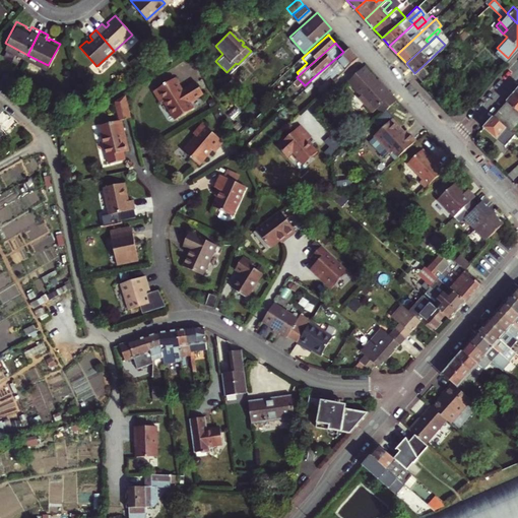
[(333,78),(358,56),(348,47),(343,52),(317,74),(322,80),(329,74),(333,78)]
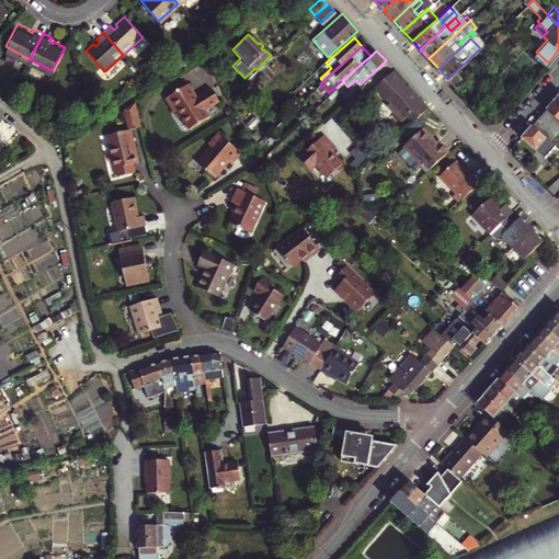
[(447,79),(455,87),(464,79),(456,71),(447,79)]
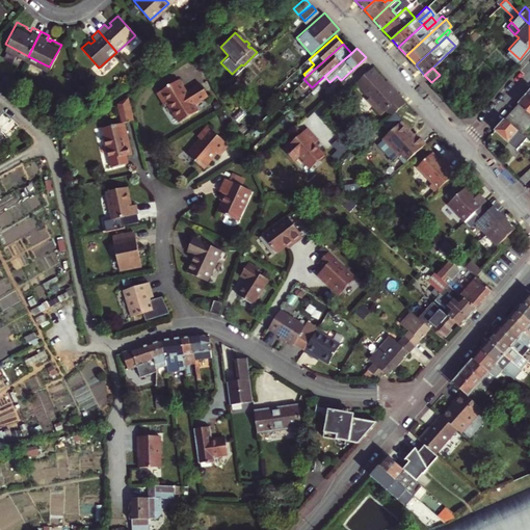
[(388,110),(392,115),(407,102),(392,86),(391,87),(386,82),(373,69),(358,83),(370,96),(367,99),(382,115),(388,110)]
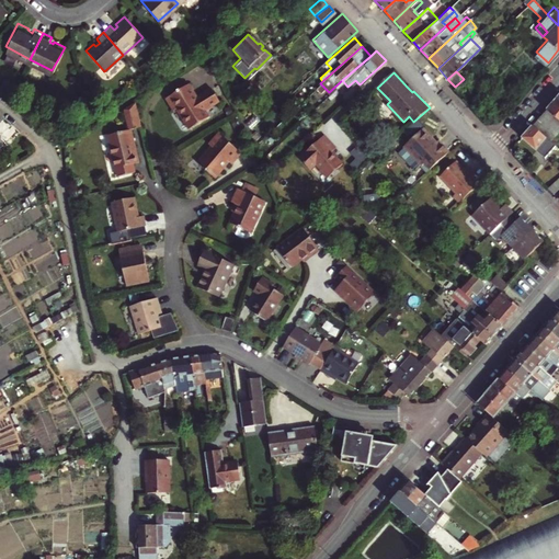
[(183,81),(160,94),(168,107),(171,105),(173,104),(179,114),(177,115),(183,126),(203,114),(200,107),(214,99),(206,86),(191,94),(183,81)]
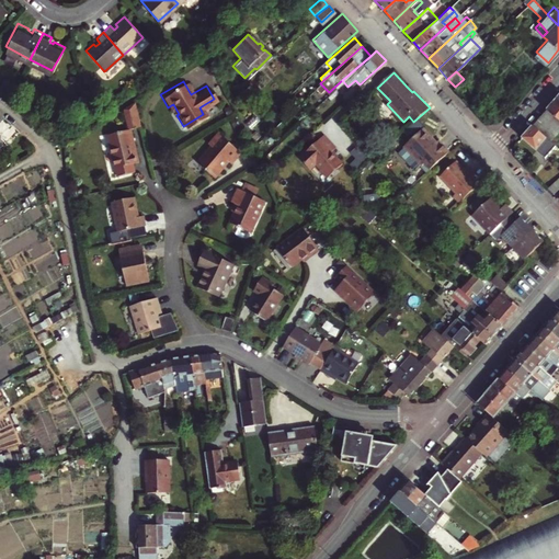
[(83,101),(93,99),(91,84),(81,86),(83,101)]
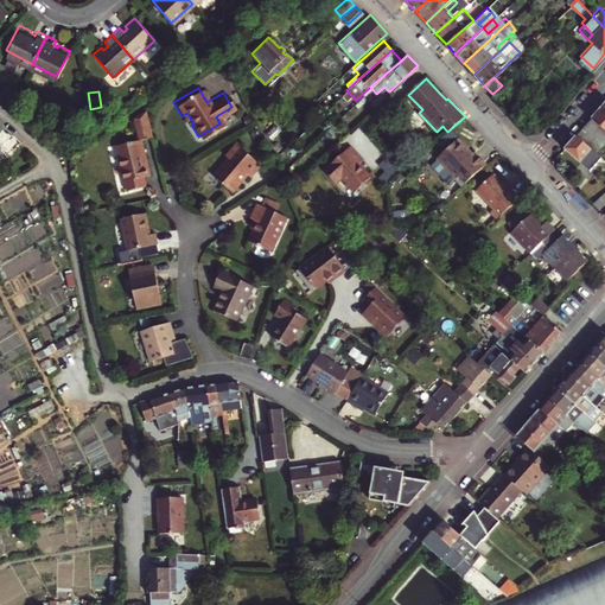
[(151,132),(145,104),(133,112),(138,134),(115,140),(126,184),(144,179),(141,171),(146,170),(142,154),(145,154),(140,134),(151,132)]
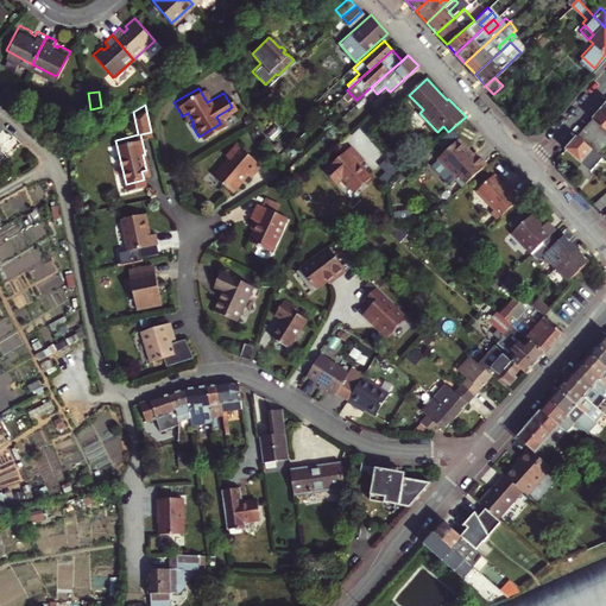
[(605,113),(599,107),(591,117),(605,130),(605,113)]
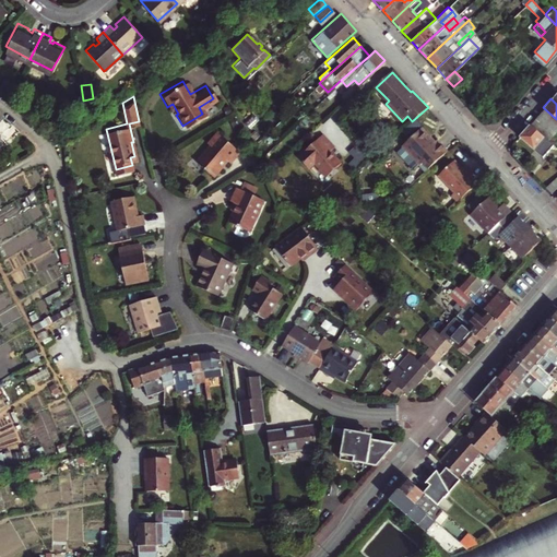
[(546,139),(556,127),(556,119),(543,107),(530,122),(546,139)]
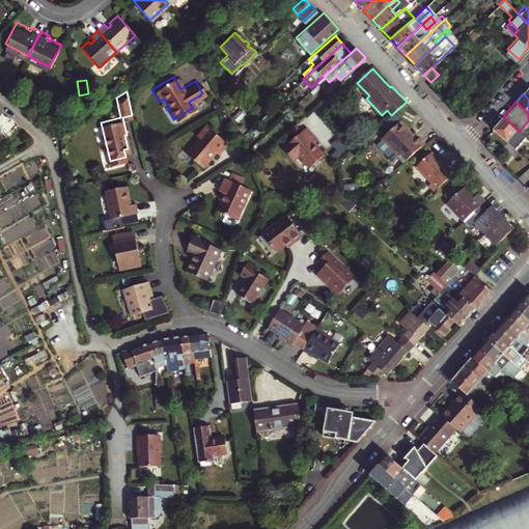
[(0,124),(5,132),(15,124),(8,116),(2,121),(0,119),(0,116),(2,114),(0,112),(0,124)]
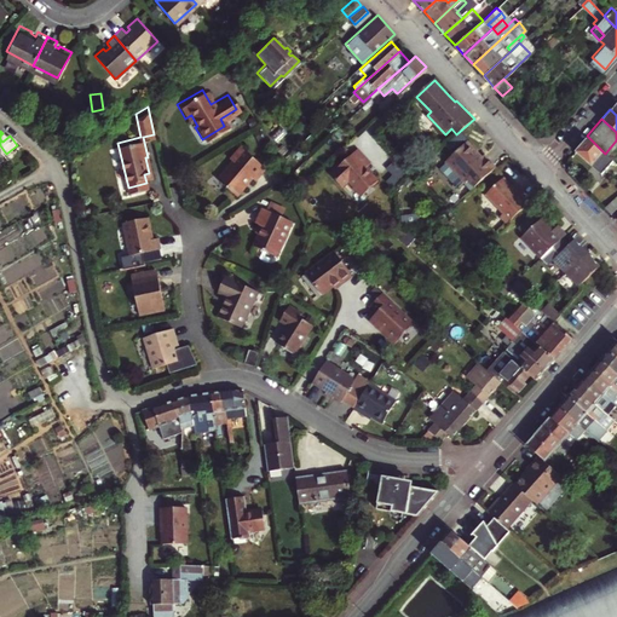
[(587,136),(575,149),(600,173),(607,165),(610,167),(615,162),(605,154),(587,136)]
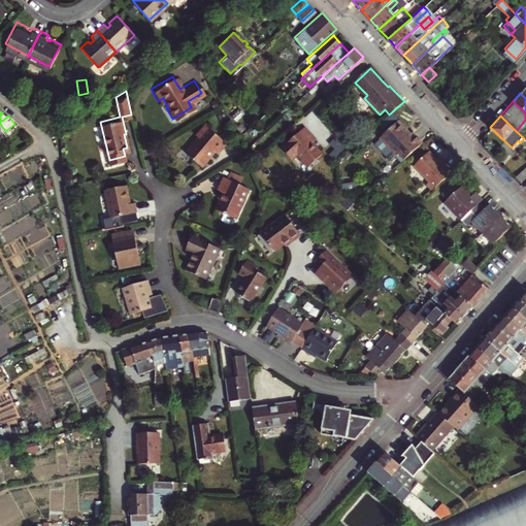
[(400,154),(405,159),(422,142),(413,132),(411,133),(398,121),(375,143),(391,160),(397,155),(397,156),(400,154)]
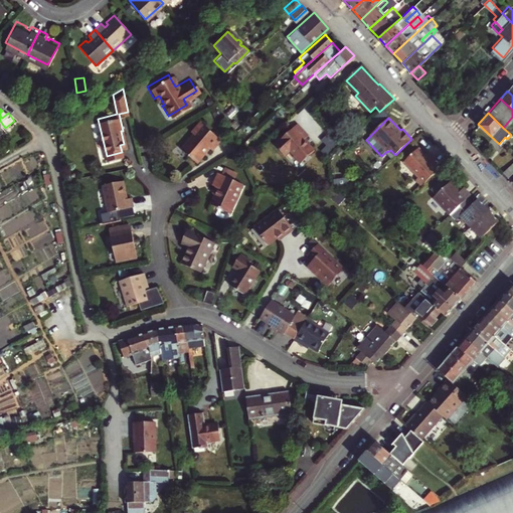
[(189,133),(177,148),(193,161),(205,146),(208,148),(216,137),(196,120),(187,131),(189,133)]
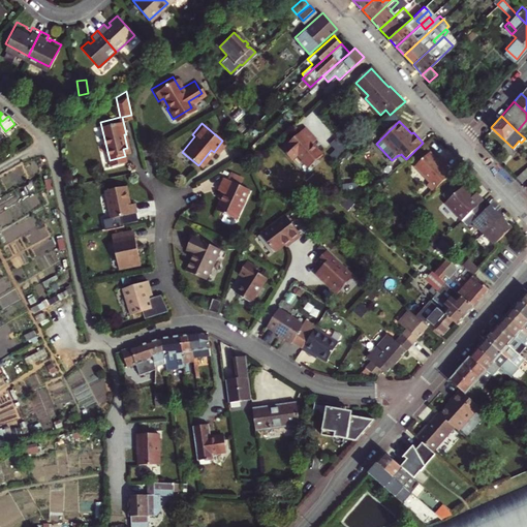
[(286,140),(279,145),(289,156),(296,151),(300,156),(299,157),(306,164),(320,151),(315,145),(310,140),(312,137),(314,135),(303,124),(286,140)]
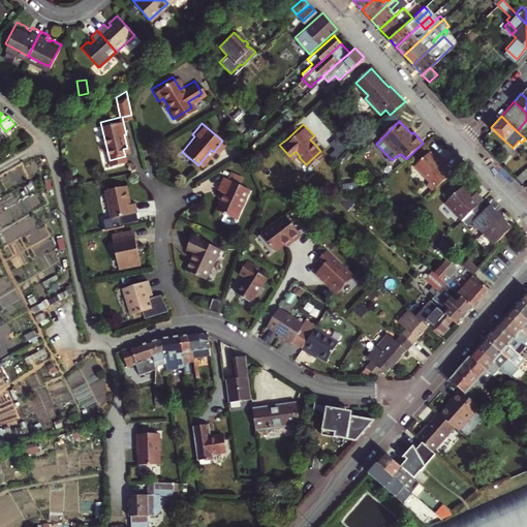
[(331,141),(336,147),(331,151),(336,156),(345,147),(336,136),(331,141)]
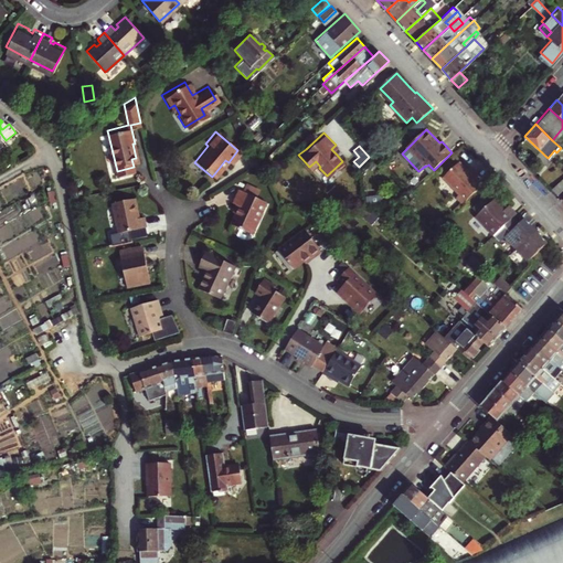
[(456,197),(461,203),(480,186),(475,180),(477,177),(471,171),(470,173),(466,169),(458,161),(443,176),(459,193),(456,197)]
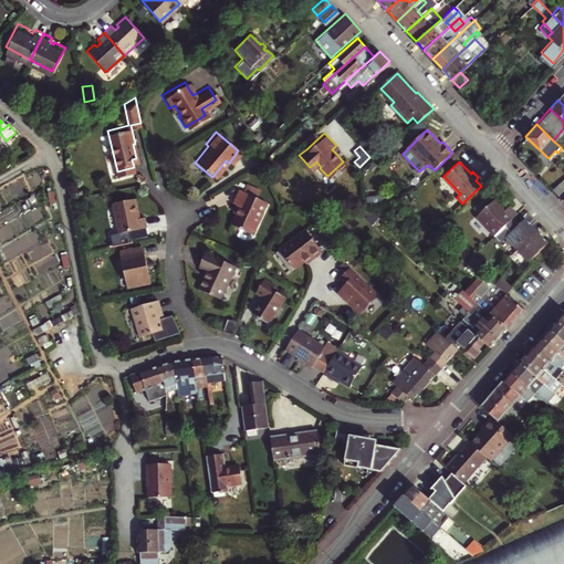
[(553,189),(557,195),(563,187),(563,177),(553,189)]
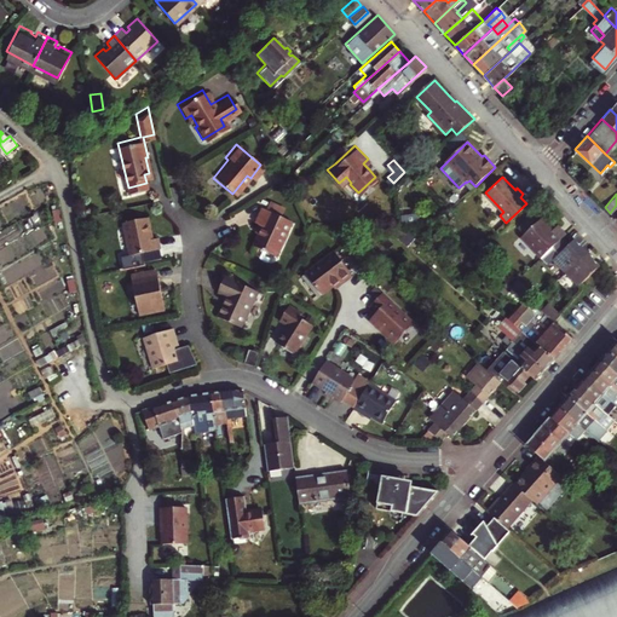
[(288,217),(259,206),(253,220),(257,221),(260,224),(257,232),(252,243),(275,252),(288,217)]
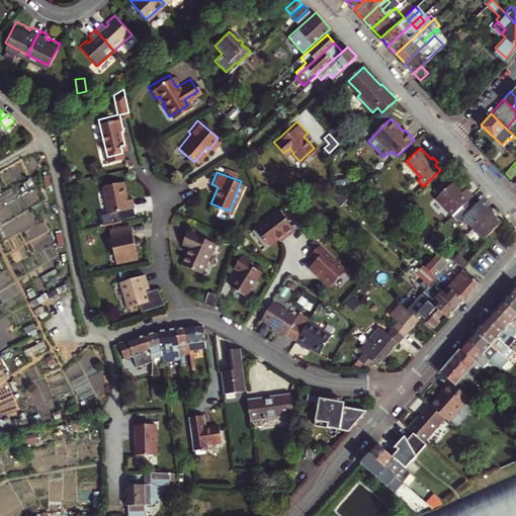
[(120,177),(100,181),(106,208),(131,203),(129,194),(124,195),(120,177)]
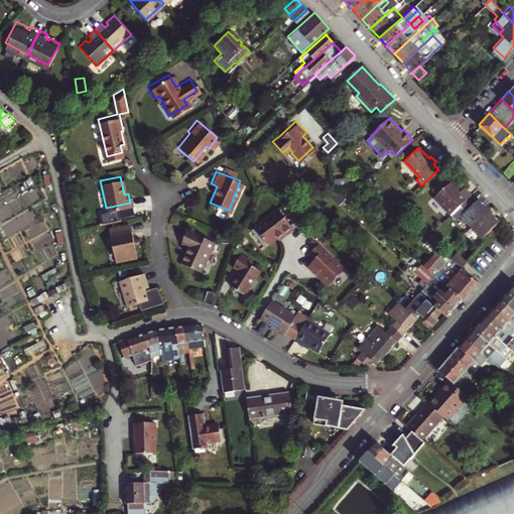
[(433,197),(450,215),(458,207),(468,198),(471,195),(464,187),(460,191),(458,193),(455,189),(455,186),(451,181),(445,185),(439,180),(430,188),(435,195),(433,197)]
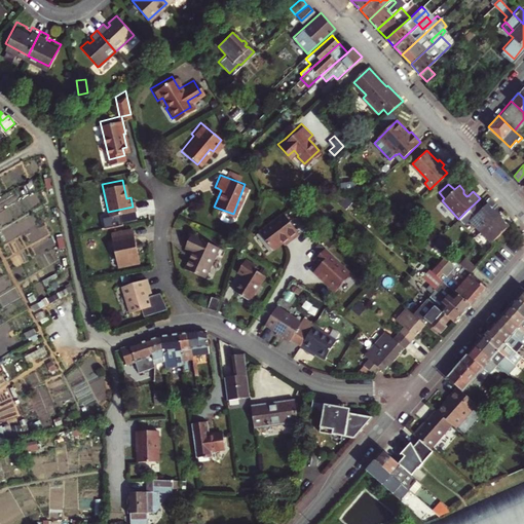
[(468,219),(479,231),(497,214),(486,202),(482,207),(477,201),(466,211),(472,217),(468,219)]
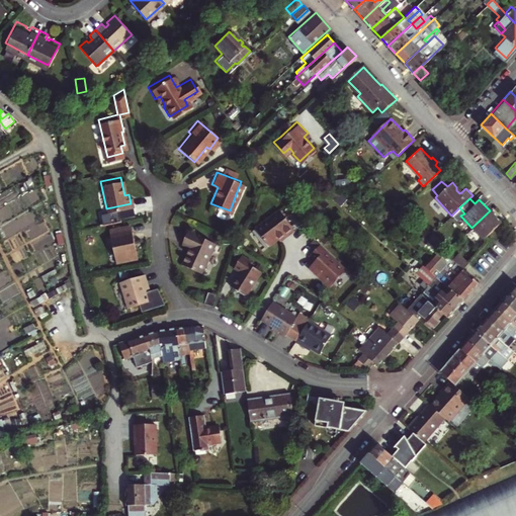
[(409,213),(401,206),(396,211),(405,219),(409,213)]
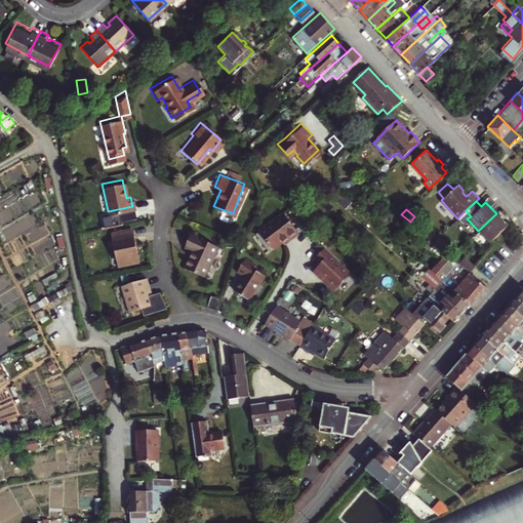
[(280,210),(256,230),(271,248),(280,240),(288,234),(289,236),(296,231),(280,210)]
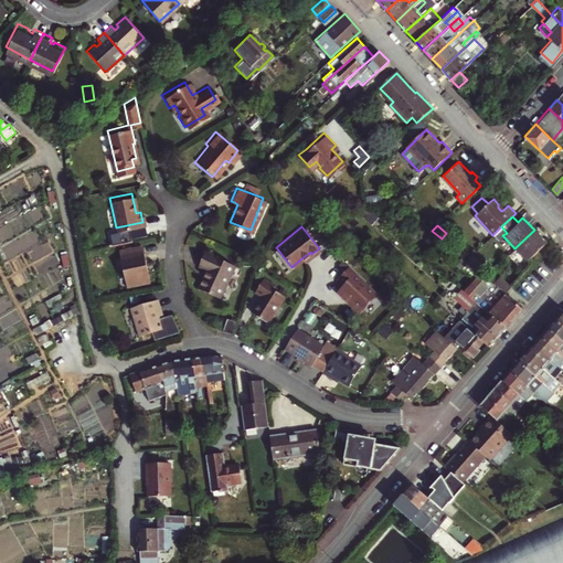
[(544,242),(534,230),(514,248),(524,261),(544,242)]
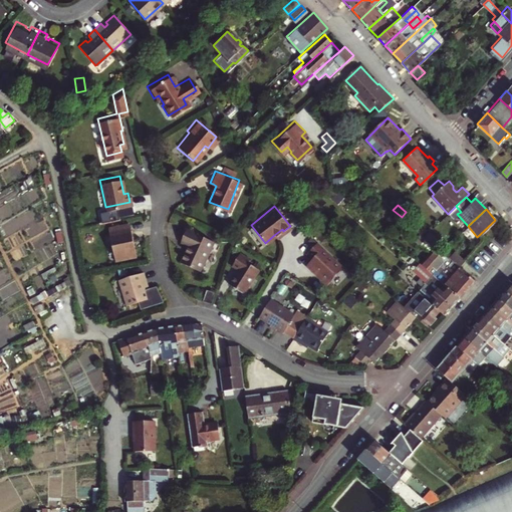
[(128,220),(106,224),(113,257),(135,252),(128,220)]
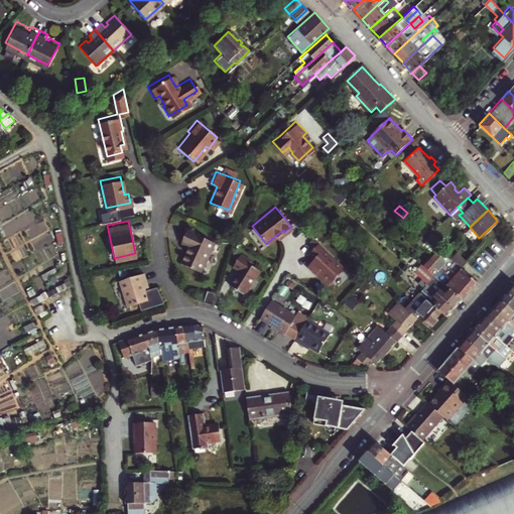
[(213,240),(193,231),(187,228),(185,228),(179,240),(187,244),(179,260),(200,270),(213,240)]
